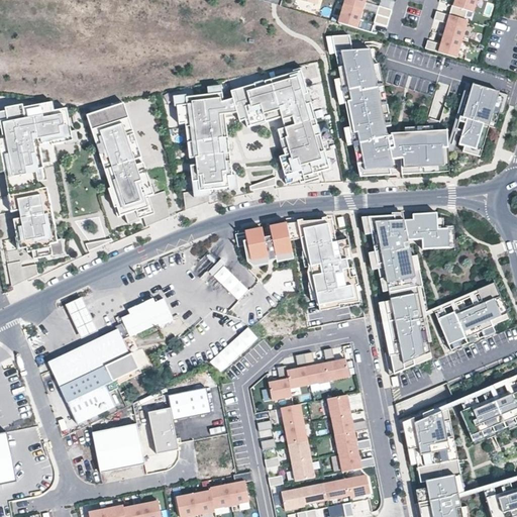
[(345,0),(344,5),(363,10),(365,0),(345,0)]
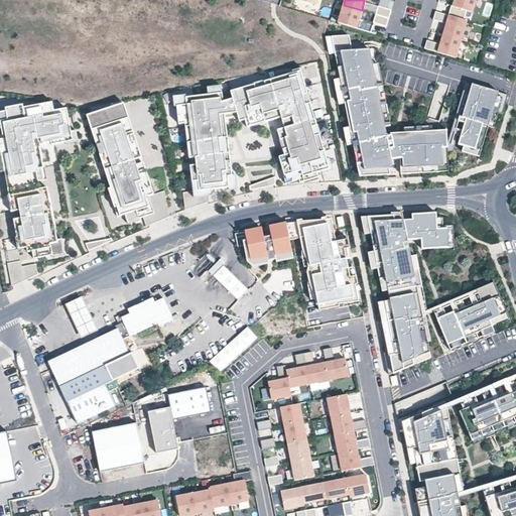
[(473,10),(476,0),(455,0),(450,16),(467,21),(470,10),(473,10)]
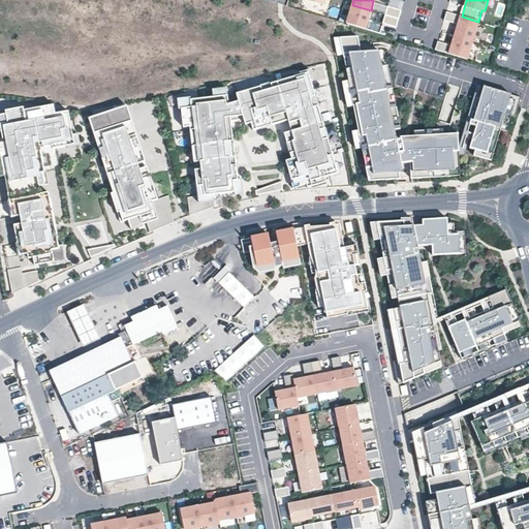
[(352,5),(347,24),(366,29),(371,10),(352,5)]
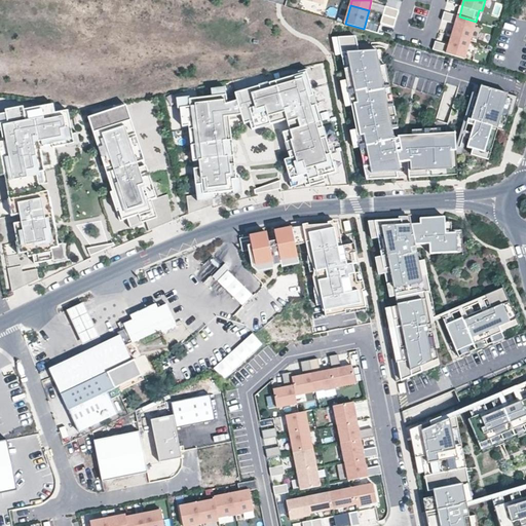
[(383,14),(397,19),(399,10),(385,6),(383,14)]
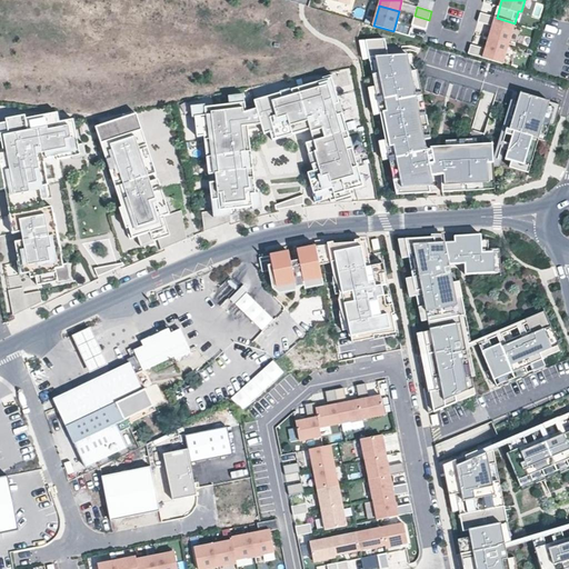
[(497,18),(480,12),(478,22),(492,27),(489,38),(509,43),(515,23),(497,18)]
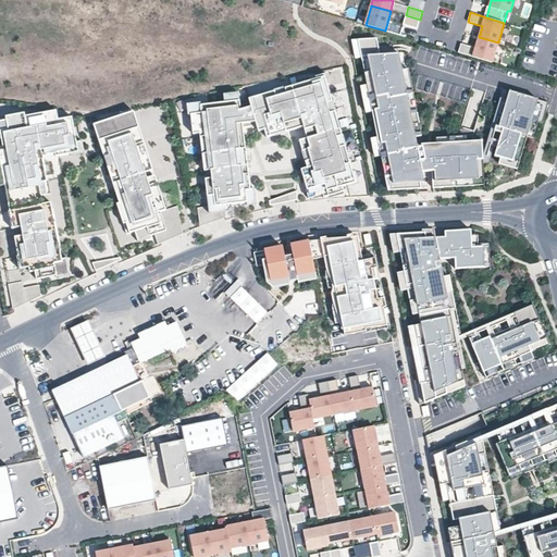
[(417,29),(420,20),(406,15),(403,25),(417,29)]
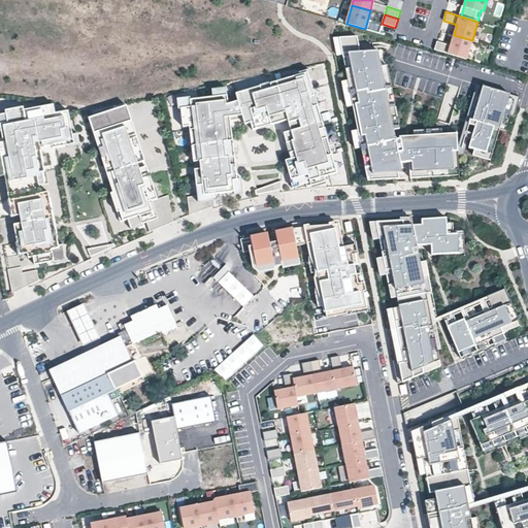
[(437,41),(434,50),(466,60),(472,40),(454,35),(451,45),(437,41)]
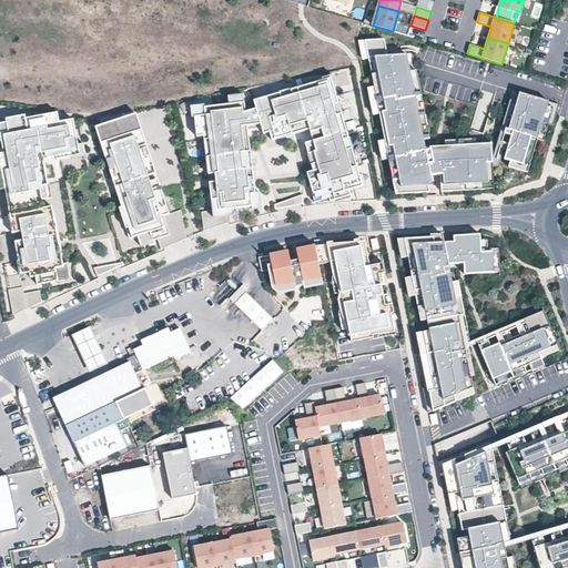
[(493,168),(508,168),(510,162),(504,160),(507,150),(500,148),(497,160),(493,159),(492,144),(477,145),(445,148),(429,148),(433,163),(428,164),(424,137),(419,117),(426,115),(425,112),(419,114),(416,98),(422,97),(422,93),(415,94),(407,54),(406,50),(398,50),(397,43),(385,44),(385,39),(365,41),(368,60),(374,88),(377,101),(379,115),(385,141),(388,160),(395,189),(429,188),(433,186),(432,174),(443,174),(444,192),(454,191),(454,184),(466,184),(467,190),(476,190),(476,183),(494,182),(493,168)]
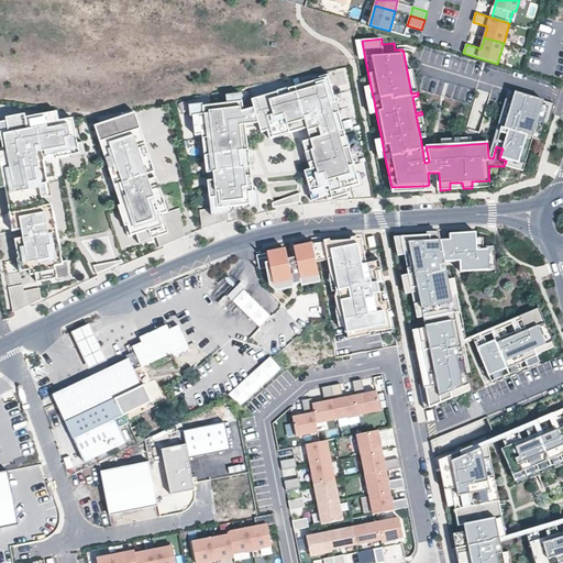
[(365,59),(362,41),(355,41),(360,61),(365,59)]
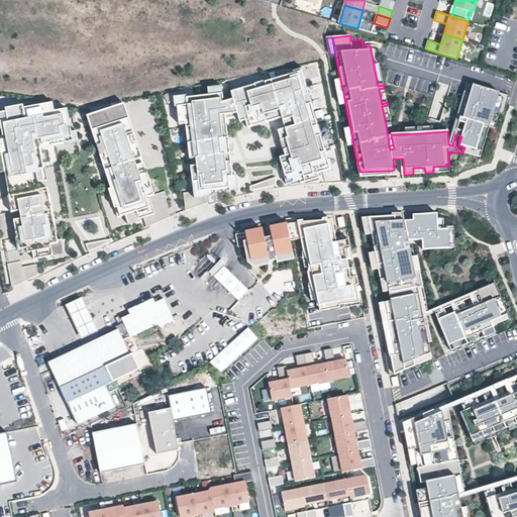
[(377,49),(371,49),(378,86),(384,85),(377,49)]
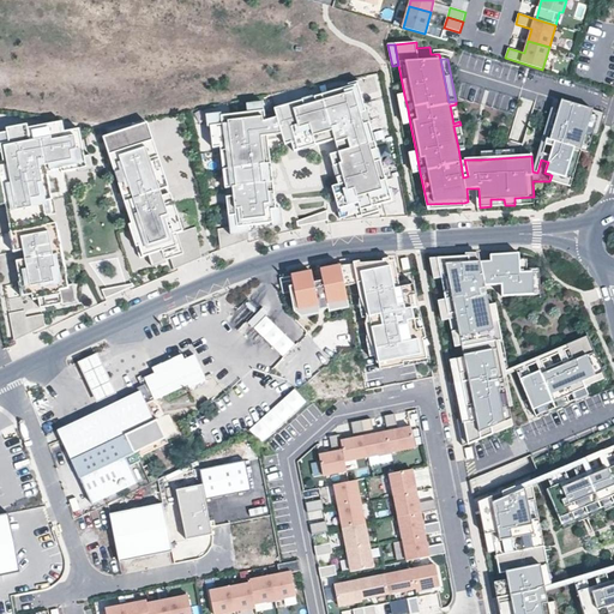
[(363,92),(360,82),(349,84),(349,88),(351,96),(360,94),(363,92)]
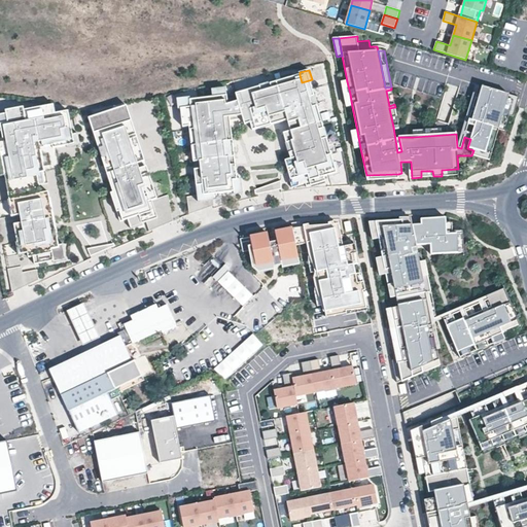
[(326,166),(334,164),(326,138),(320,140),(317,131),(323,129),(316,106),(310,107),(308,98),(314,97),(309,80),(302,82),(300,75),(270,83),(272,91),(262,94),(260,86),(250,90),(252,96),(244,98),(242,92),(236,94),(238,102),(227,104),(226,96),(212,97),(189,100),(190,107),(180,108),(182,128),(189,127),(189,131),(199,130),(200,145),(191,146),(194,162),(199,162),(200,169),(194,170),(197,196),(186,197),(188,215),(214,206),(213,200),(219,200),(219,194),(234,191),(233,180),(237,180),(234,155),(225,156),(223,141),(232,141),(230,120),(243,118),(244,125),(250,123),(252,130),(259,128),(257,120),(269,117),(271,125),(287,119),(290,131),(283,133),(286,143),(292,141),(295,150),(289,152),(290,159),(285,161),(290,180),(289,180),(291,188),(306,184),(306,187),(311,185),(311,187),(326,183),(324,176),(329,175),(326,166)]
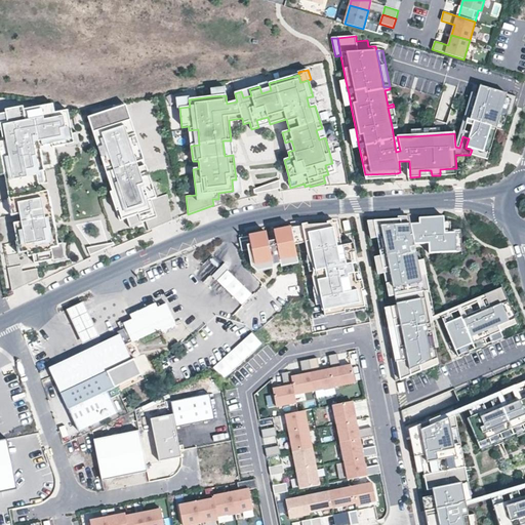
[(271,90),(269,82),(258,85),(259,86),(261,93),(271,90)]
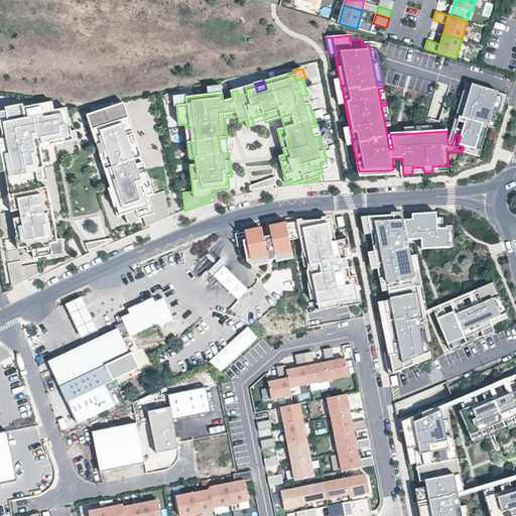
[(503,114),(508,95),(472,84),(469,93),(464,111),(462,118),(460,118),(459,122),(465,124),(462,132),(461,136),(458,145),(464,147),(481,152),(488,126),(493,112),(499,113),(503,114)]
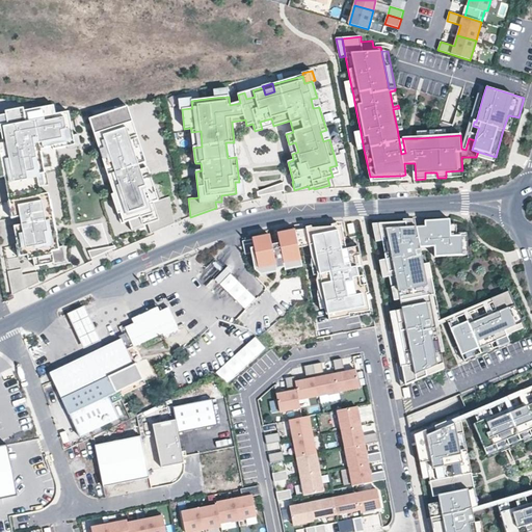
[(214,90),(214,98),(229,97),(228,88),(214,90)]
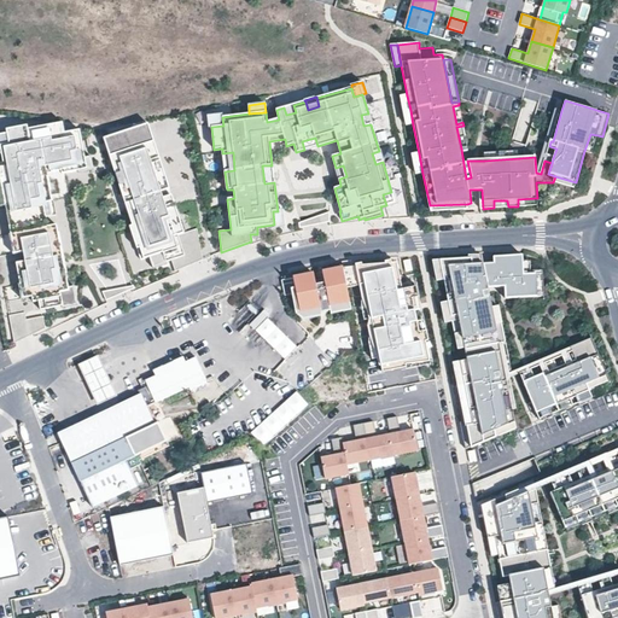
[(296,112),(293,104),(284,106),(284,108),(286,115),(296,112)]
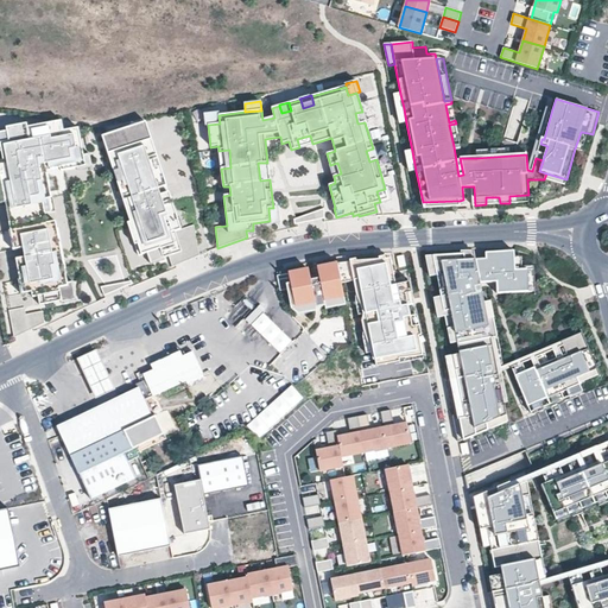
[(455,120),(451,103),(445,105),(449,122),(455,120)]
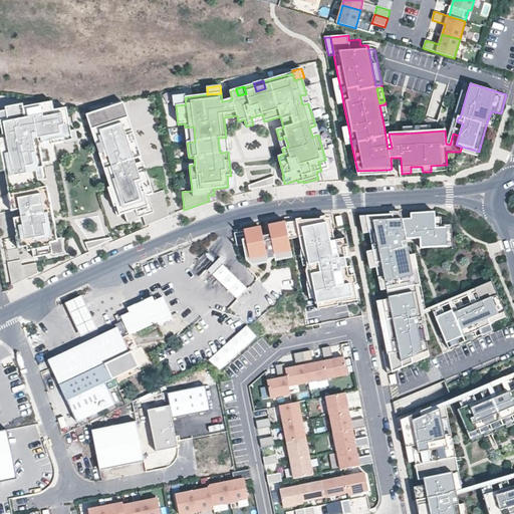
[(462,110),(467,92),(462,90),(446,144),(450,145),(453,134),(459,136),(460,132),(455,130),(457,121),(458,117),(460,110),(462,110)]
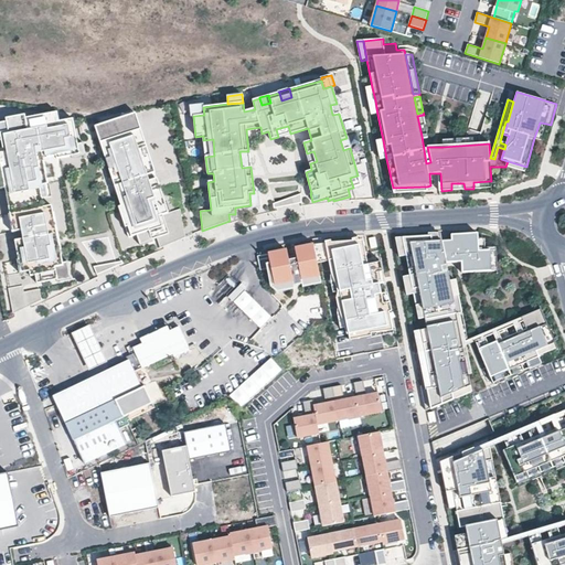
[(341,113),(338,103),(330,105),(332,115),(339,114),(341,113)]
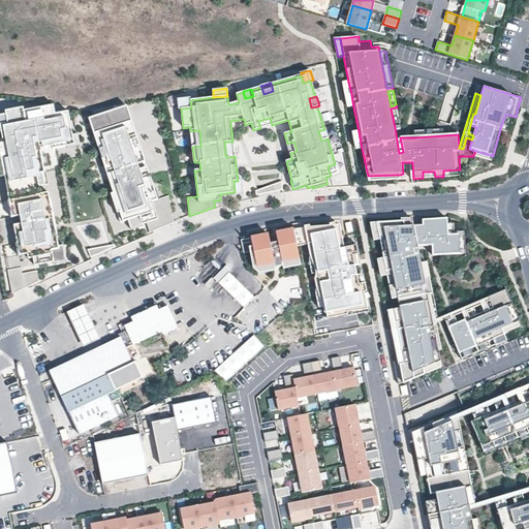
[(191,107),(190,97),(178,98),(179,109),(191,107)]
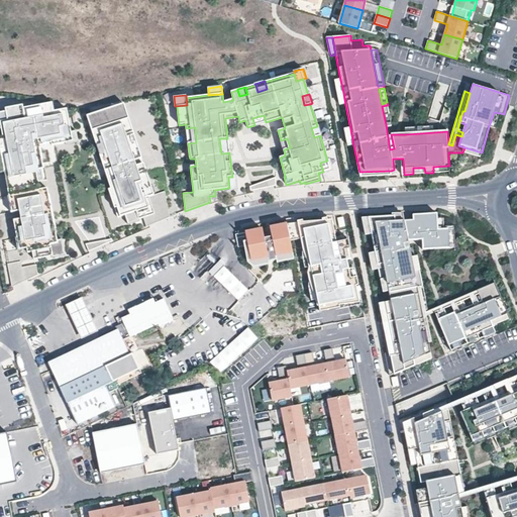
[(53,103),(24,107),(25,116),(55,111),(53,103)]
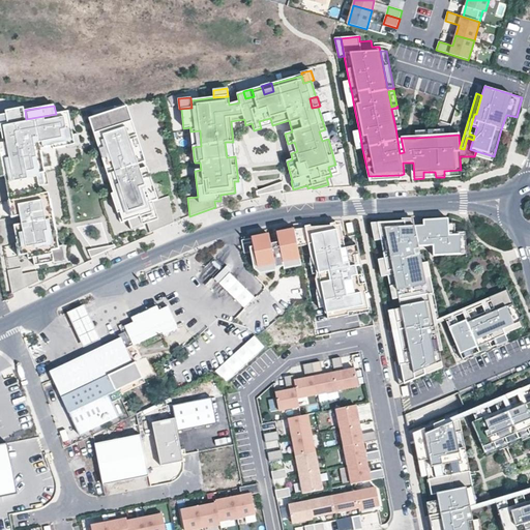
[(125,123),(133,121),(127,106),(125,107),(120,109),(125,123)]
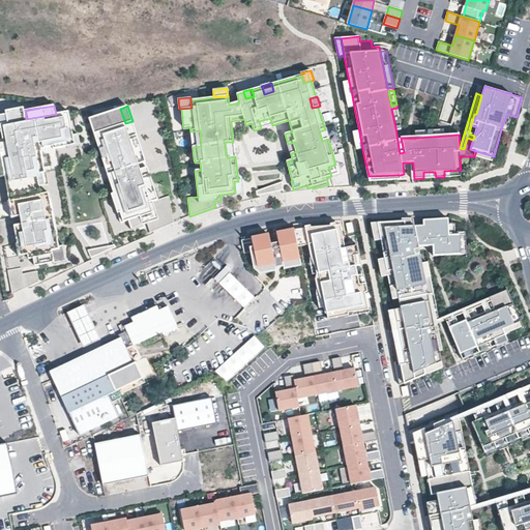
[(59,249),(59,246),(57,234),(50,235),(48,225),(55,224),(52,210),(45,211),(42,201),(50,200),(49,194),(40,195),(38,187),(36,174),(46,173),(43,163),(34,164),(32,151),(41,150),(40,147),(53,145),(53,148),(68,146),(66,140),(74,139),(74,136),(68,111),(56,114),(26,119),(25,110),(24,108),(5,111),(6,114),(7,123),(0,124),(1,131),(3,140),(4,149),(0,149),(0,168),(3,168),(7,167),(9,175),(4,176),(9,201),(17,200),(20,216),(21,225),(13,226),(17,244),(24,243),(26,255),(18,257),(5,259),(12,294),(39,282),(37,271),(23,273),(22,268),(30,267),(28,259),(33,258),(35,266),(54,263),(52,251),(59,249)]
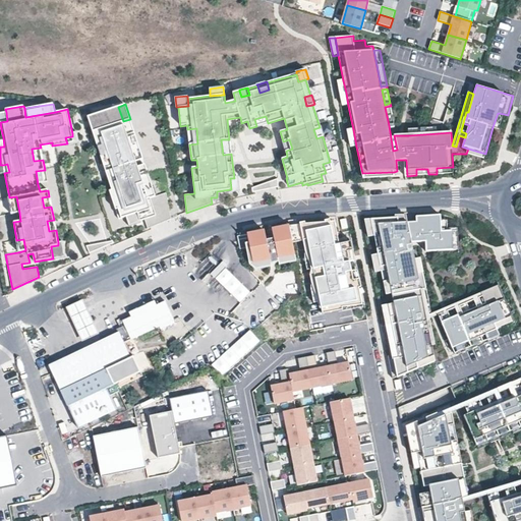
[(395,124),(391,106),(385,107),(389,125),(395,124)]
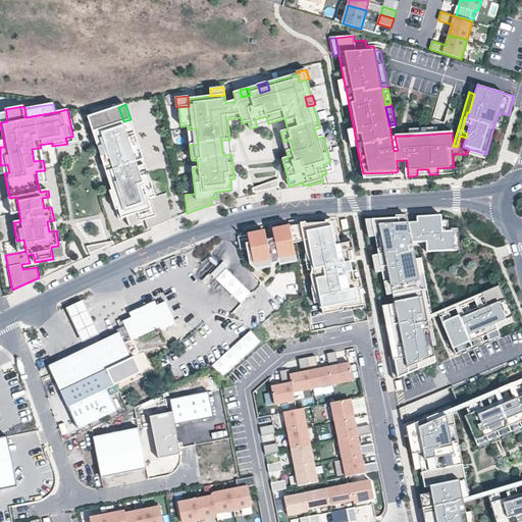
[(166,193),(156,197),(149,199),(146,189),(153,187),(145,164),(144,165),(141,166),(139,161),(142,160),(144,160),(141,150),(134,152),(128,138),(136,135),(131,119),(123,121),(118,107),(112,109),(95,114),(100,129),(93,132),(98,148),(105,145),(110,160),(103,162),(112,191),(119,189),(122,199),(113,202),(118,219),(126,216),(137,213),(140,220),(145,219),(148,228),(171,219),(166,193)]
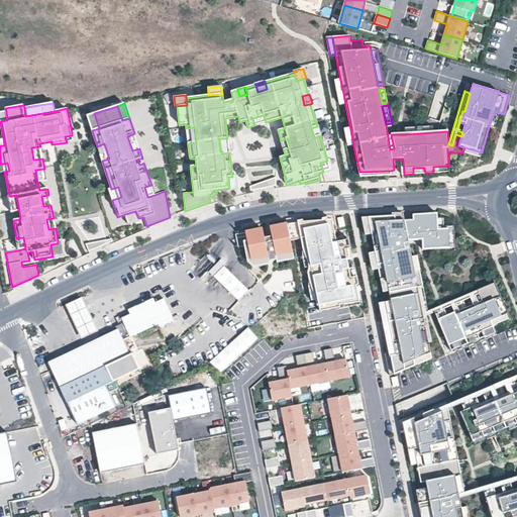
[(495,128),(500,113),(494,112),(489,126),(495,128)]
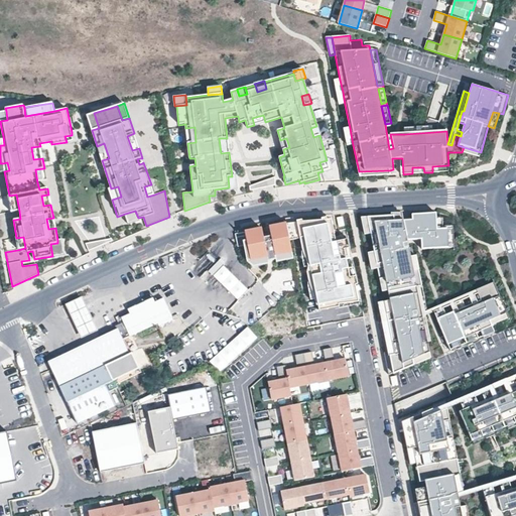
[(92,130),(99,128),(94,113),(87,116),(92,130)]
